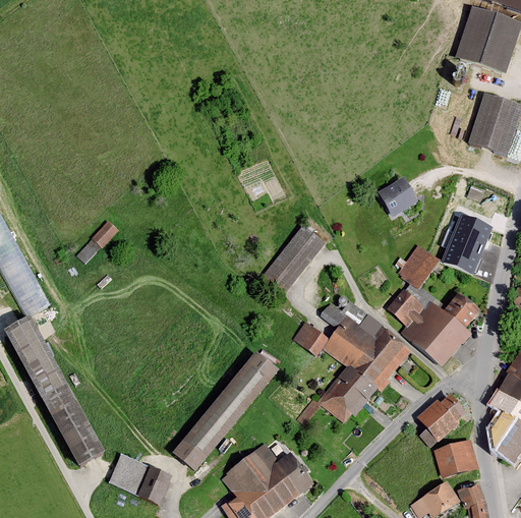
[(494,0),(520,8),(520,0),(494,0)]
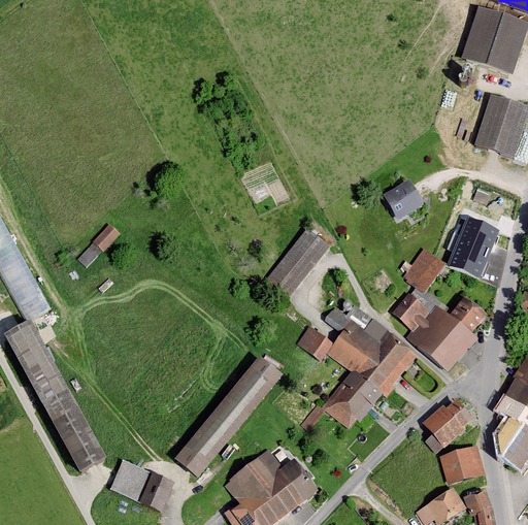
[(527,26),(527,25),(476,9),(459,62),(512,78),(527,26)]
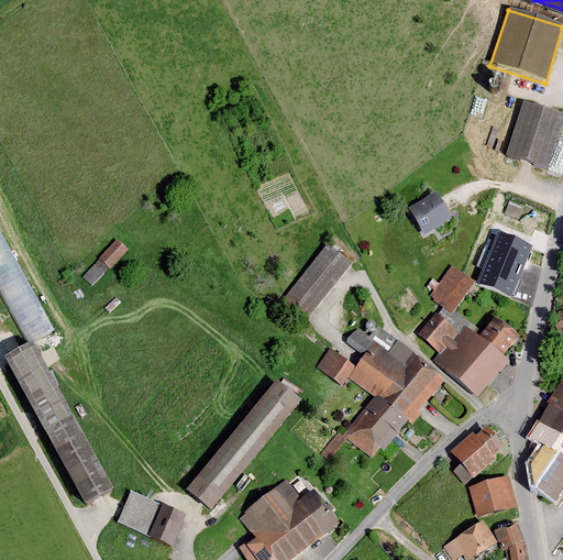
[(562,119),(562,113),(522,101),(506,153),(548,167),(562,119)]
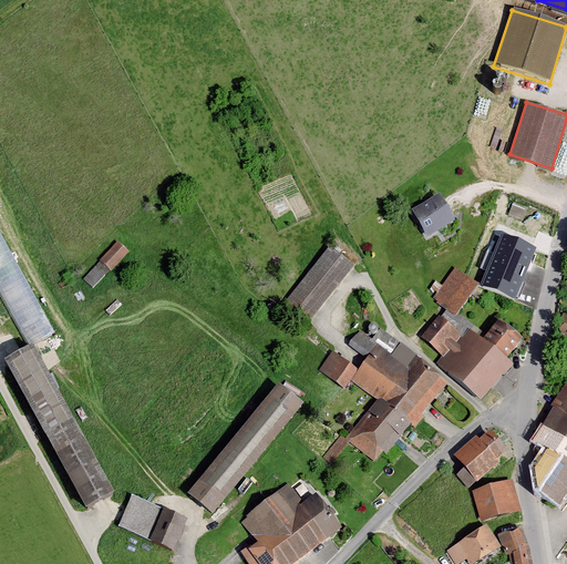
[(439,193),(411,209),(428,238),(456,222),(439,193)]
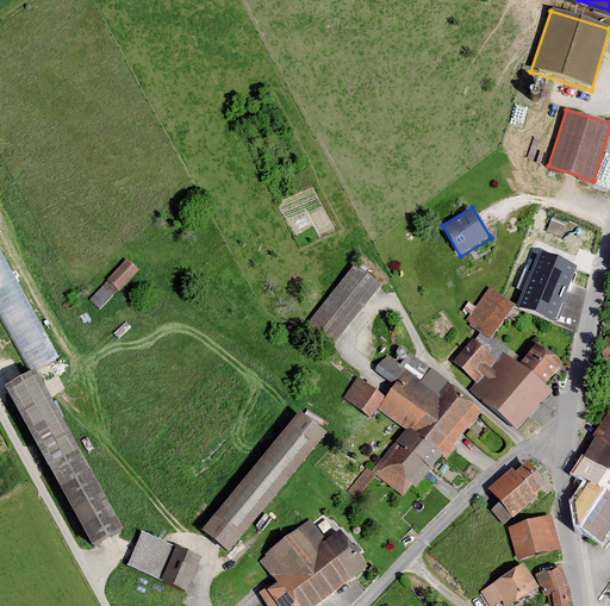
[(0,249),(0,313),(30,369),(57,353),(0,249)]
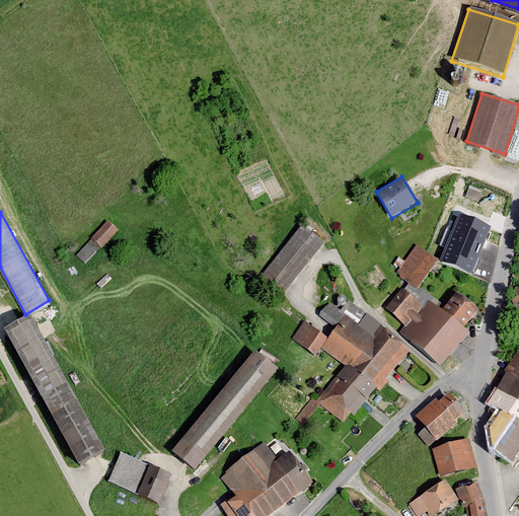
[(493,228),(456,213),(439,261),(476,275),(493,228)]
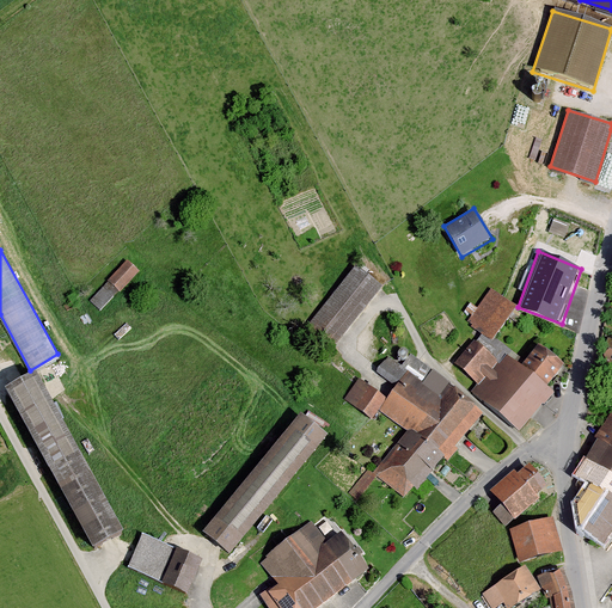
[(130,253),(91,294),(103,305),(141,265),(130,253)]
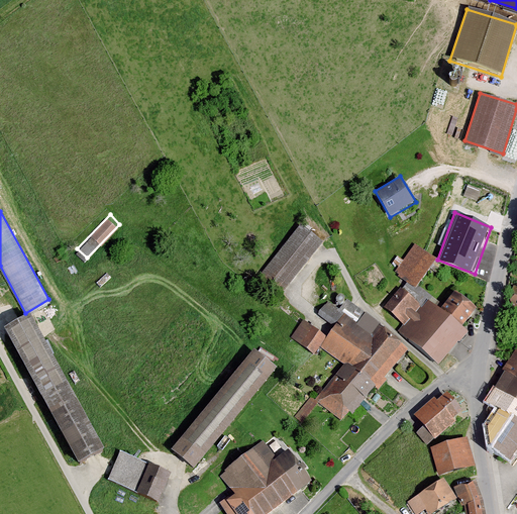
[(321,241),(300,224),(259,276),(280,293),(321,241)]
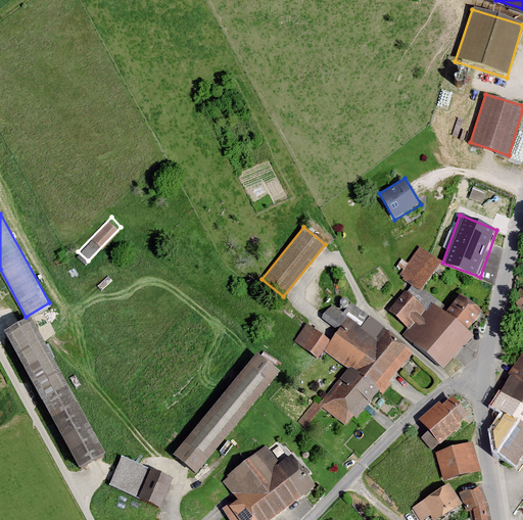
[(439,263),(420,247),(399,274),(419,289),(439,263)]
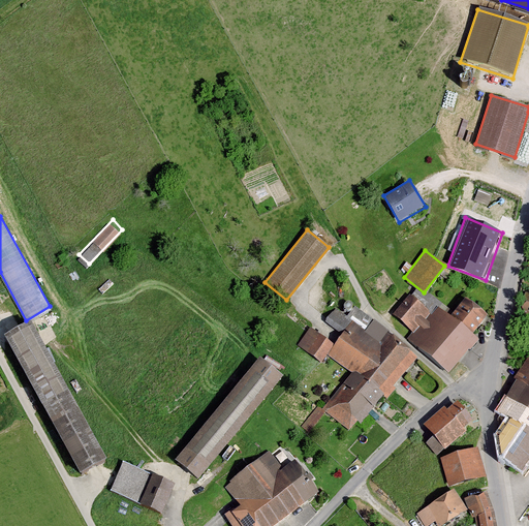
[(431,313),(409,295),(393,313),(412,330),(406,336),(448,372),(477,338),(470,333),(486,315),(465,297),(449,315),(438,305),(431,313)]
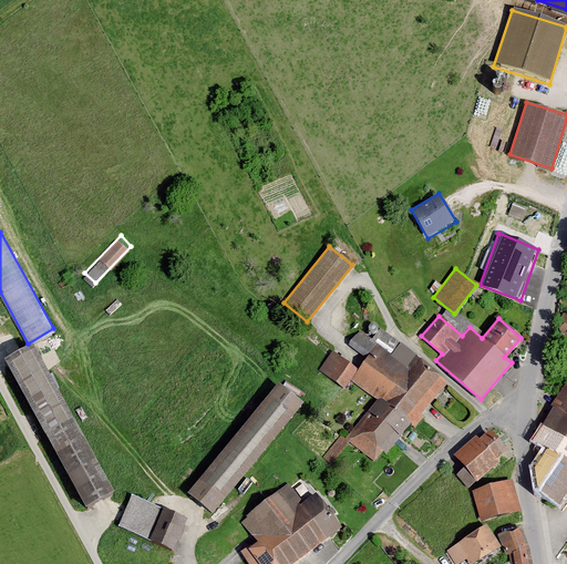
[(334,349),(319,368),(343,388),(351,378),(377,399),(346,437),(341,433),(326,452),(334,460),(351,440),(374,460),(383,450),(387,452),(411,423),(414,426),(450,382),(400,341),(390,354),(360,328),(351,338),(369,354),(358,368),(334,349)]
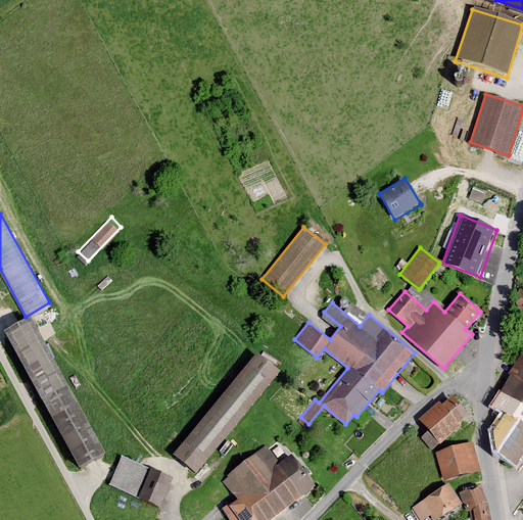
[(105,455),(31,318),(4,332),(80,468),(105,455)]
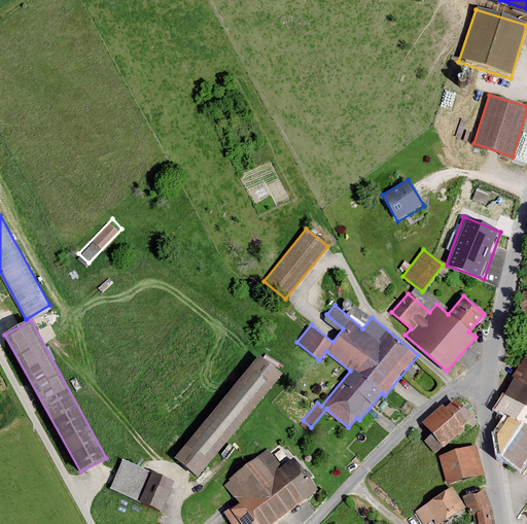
[(281,376),(257,356),(173,457),(197,477),(281,376)]
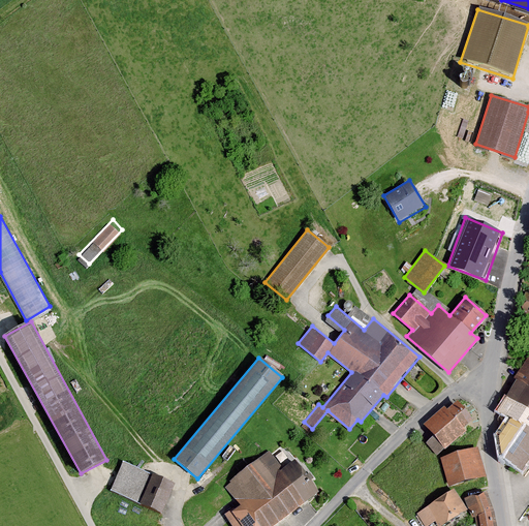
[(528,456),(528,358),(497,408),(509,416),(496,434),(500,456),(521,469),(528,456)]
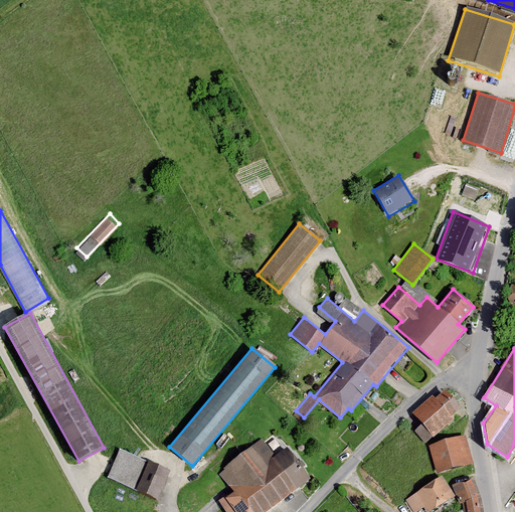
[(421,423),(415,430),(427,442),(453,417),(452,415),(461,406),(444,388),(435,396),(433,394),(412,413),(421,423)]
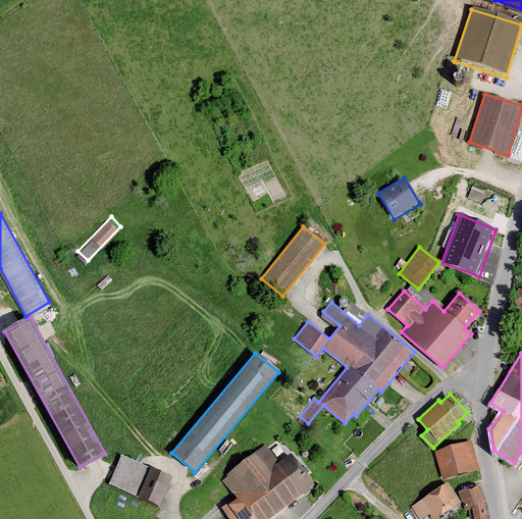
[(472,440),(435,451),(442,478),(479,468),(472,440)]
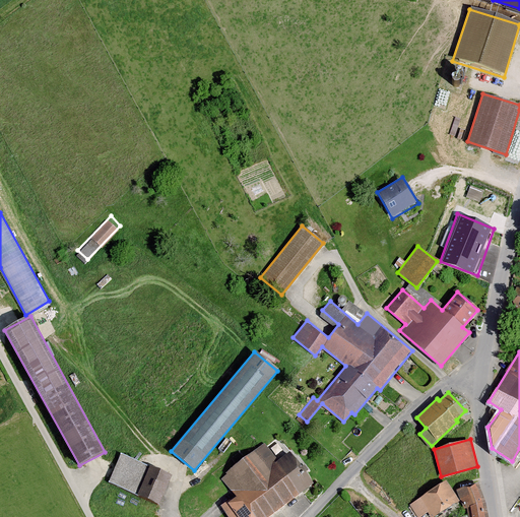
[(266,443),(220,475),(235,495),(220,504),(230,516),(262,516),(312,482),(286,447),(274,455),(266,443)]
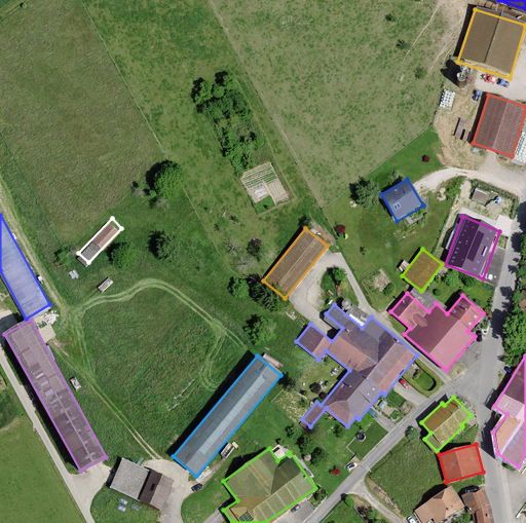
[(120,457),(108,487),(160,510),(173,480),(120,457)]
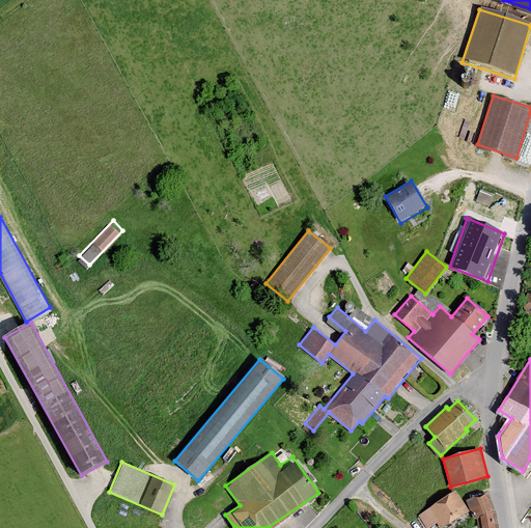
[(455,491),(419,515),(427,527),(436,522),(439,527),(441,527),(468,510),(455,491)]
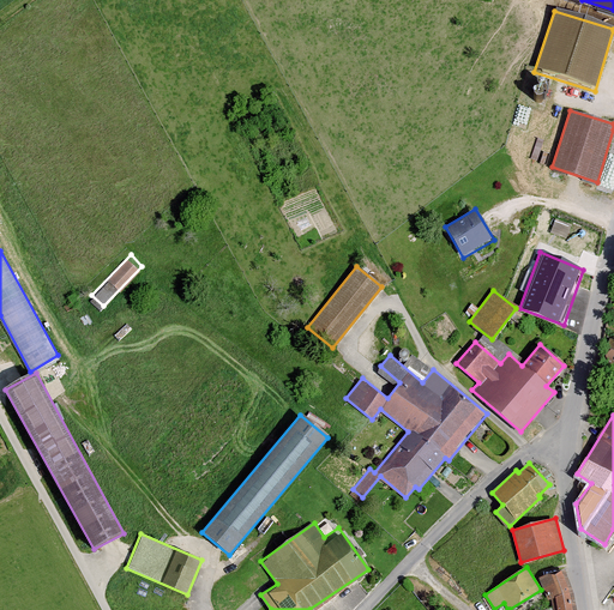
[(561,568),(545,574),(554,598),(557,609),(573,609),(570,590),(561,568)]
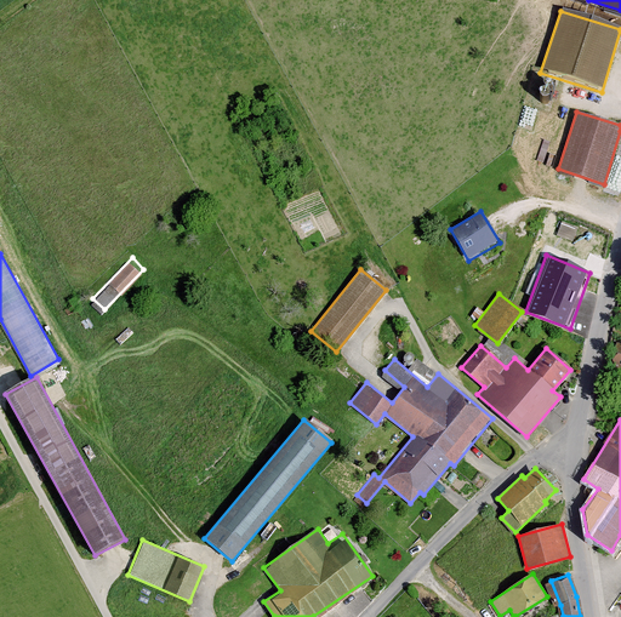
All buildings are outlined.
